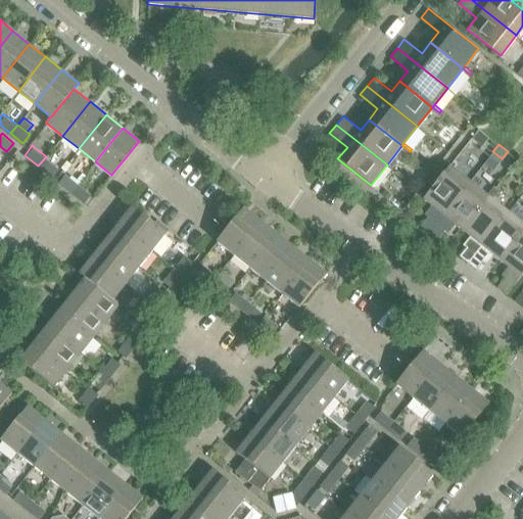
[(57,166),(46,156),(38,166),(50,175),(57,166)]
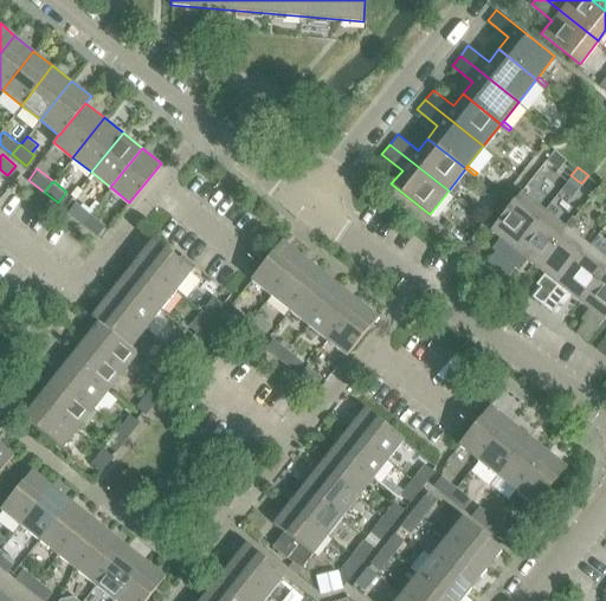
[(487,259),(497,267),(543,208),(521,191),(490,228),(503,239),(487,259)]
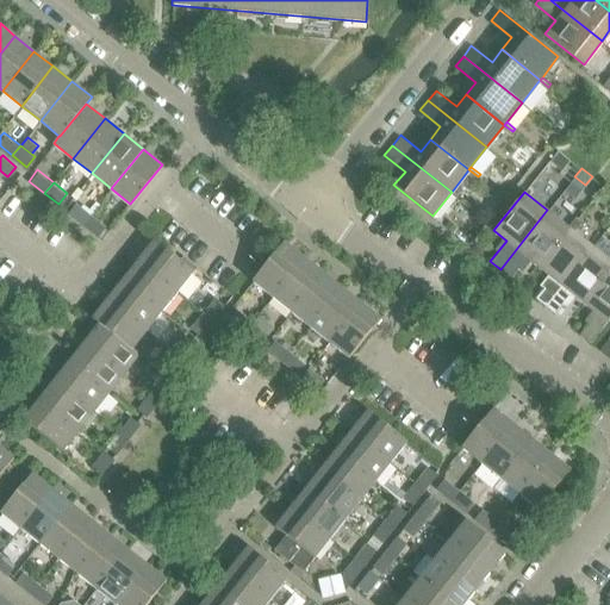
[(67,211),(82,223),(91,213),(75,200),(67,211)]
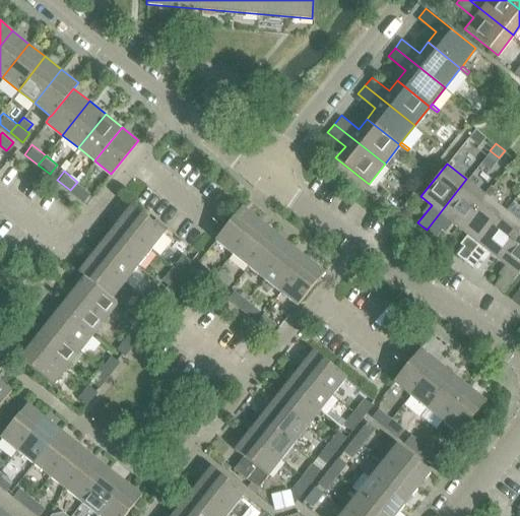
[(482,192),(466,179),(427,230),(435,237),(449,218),(459,228),(485,194),(482,192)]
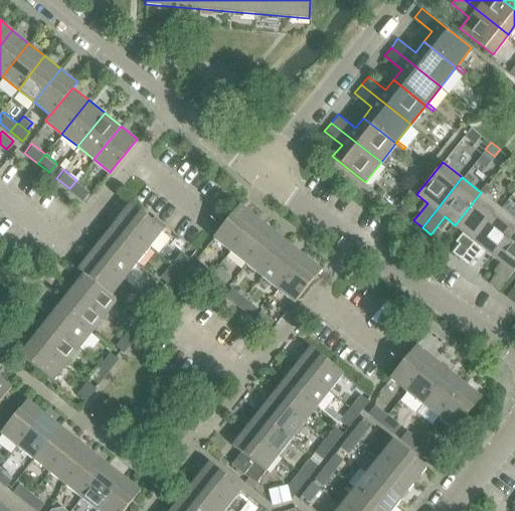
[(89,189),(76,180),(69,188),(81,198),(89,189)]
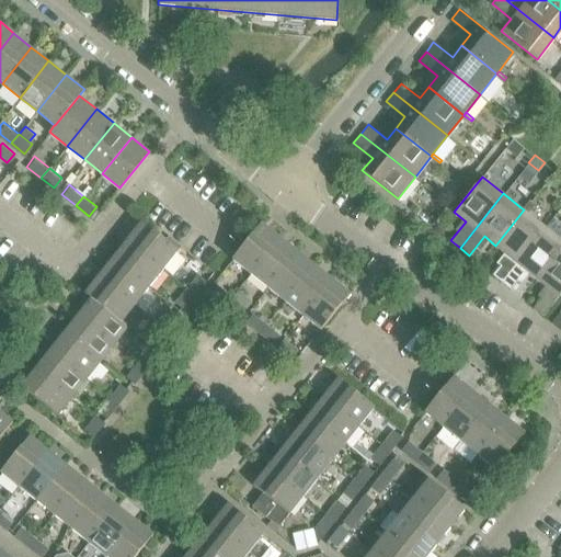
[(528,197),(521,207),(524,209),(531,201),(528,197)]
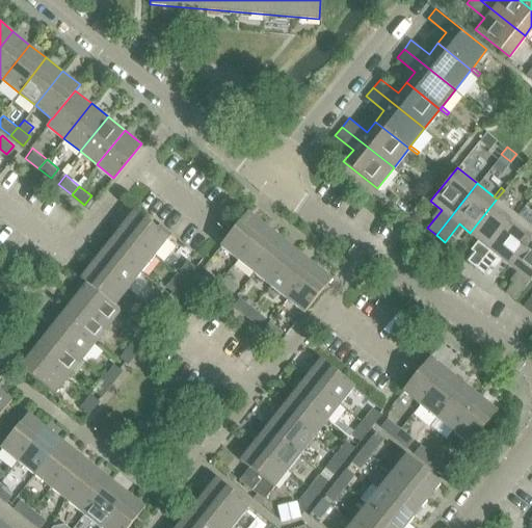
[(392,190),(388,195),(395,202),(399,196),(392,190)]
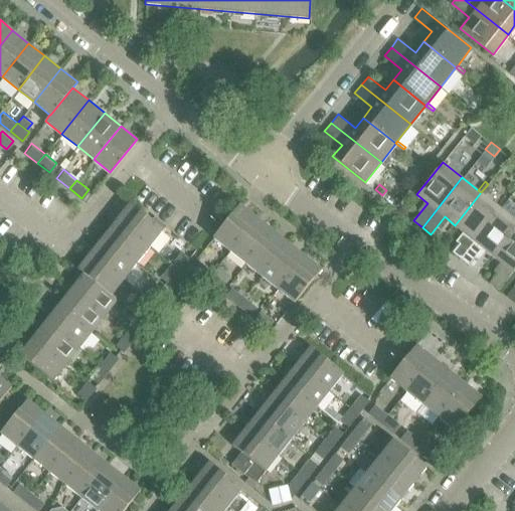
[(488,184),(481,192),(484,195),(491,186),(488,184)]
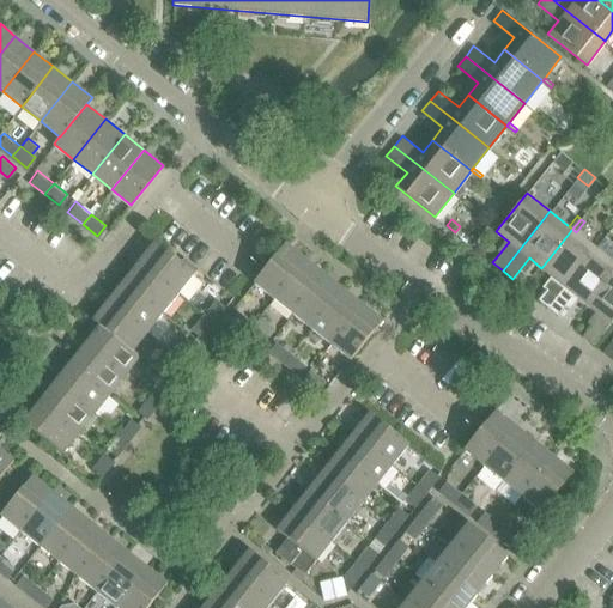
[(576,232),(572,229),(541,268),(554,278),(538,298),(547,306),(595,247),(576,232)]
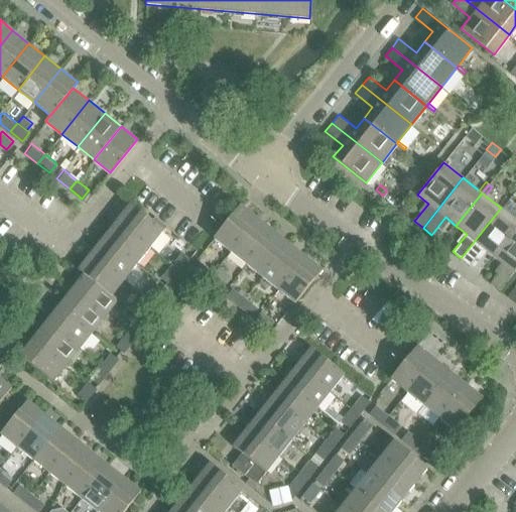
[(130,203),(117,219),(150,246),(163,229),(130,203)]
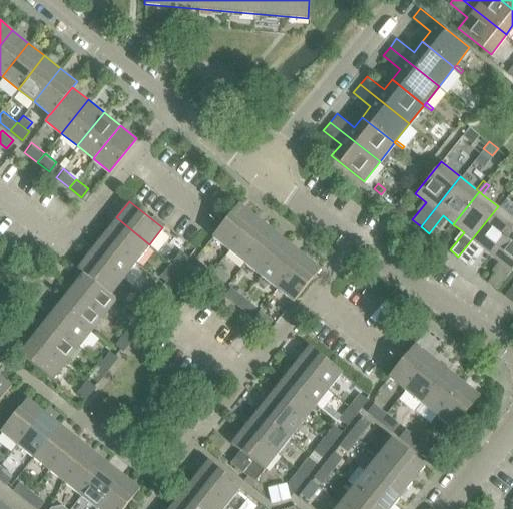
[(212,235),(228,248),(255,215),(238,202),(212,235)]
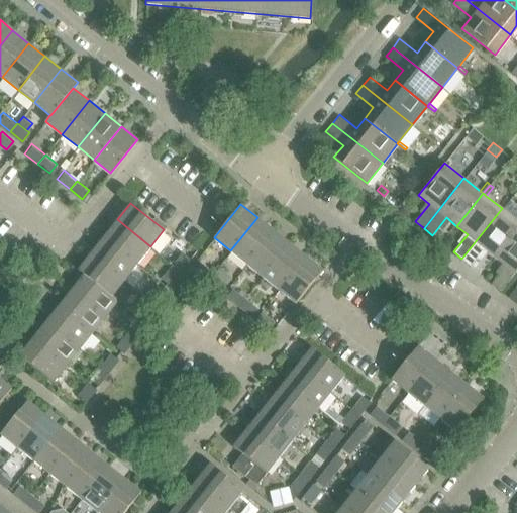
[(516,227),(516,220),(502,208),(461,259),(471,266),(485,247),(495,257),(516,227)]
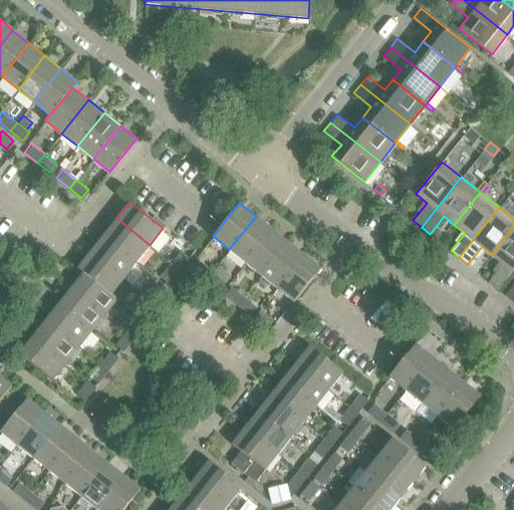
[(229,249),(245,262),(272,228),(256,216),(229,249)]
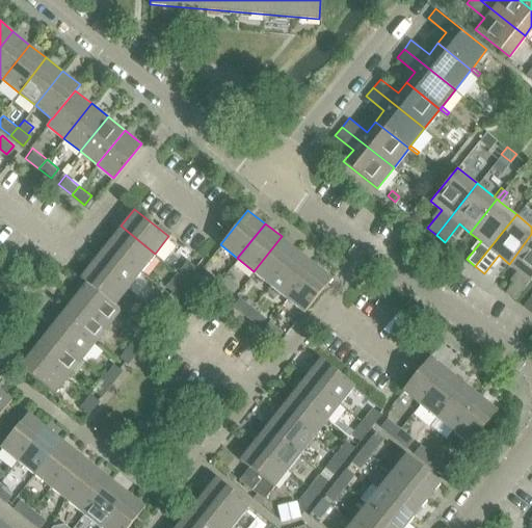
[(121,226),(107,242),(141,270),(155,254),(121,226)]
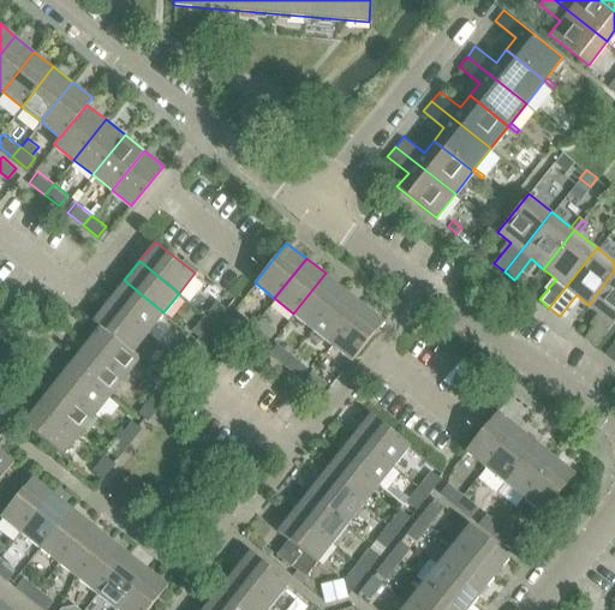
[(614,318),(614,270),(589,305),(601,315),(585,335),(596,344),(614,318)]
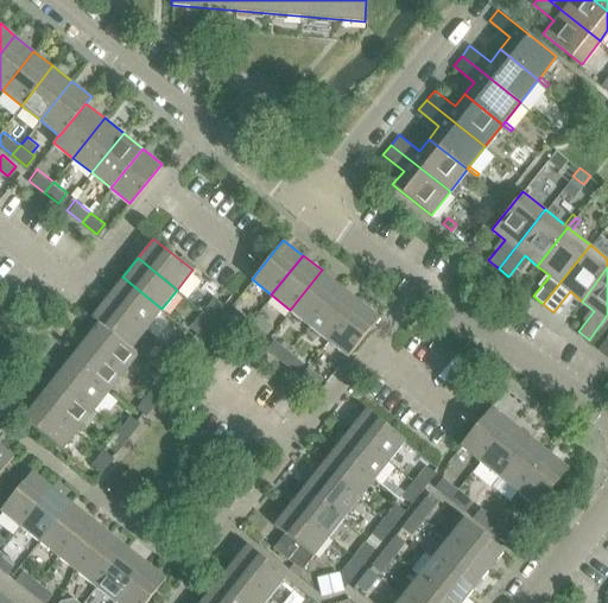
[(290,310),(309,325),(341,285),(322,270),(290,310)]
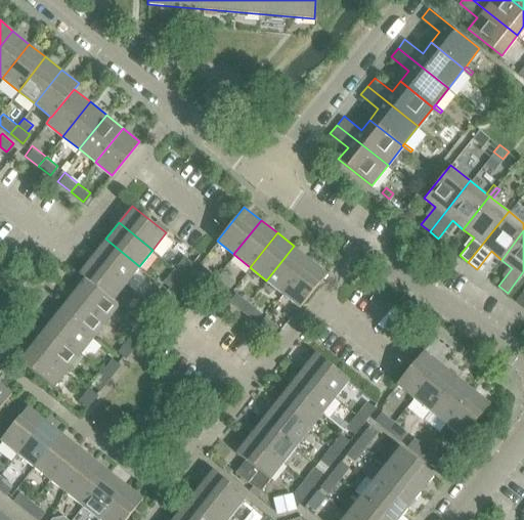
[(105,239),(92,255),(127,283),(139,266),(105,239)]
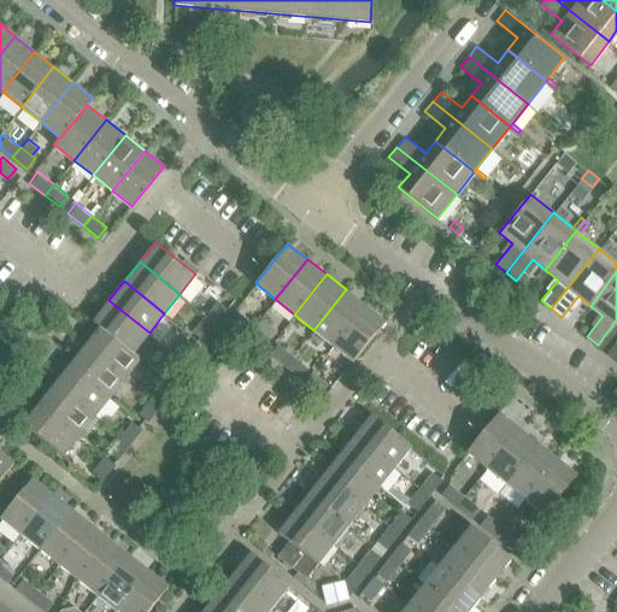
[(313,330),(333,345),(365,305),(346,289),(313,330)]
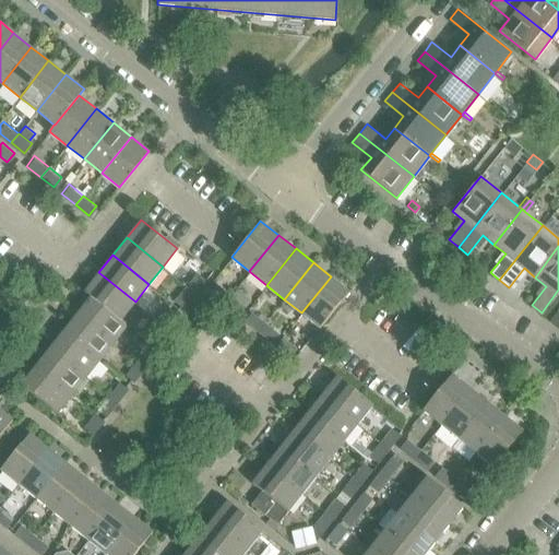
[(195,270),(185,284),(194,292),(205,279),(195,270)]
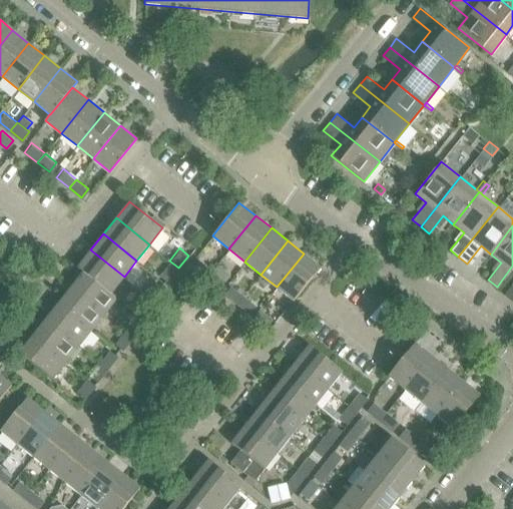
[(77,267),(83,271),(111,293),(124,277),(90,249),(77,267)]
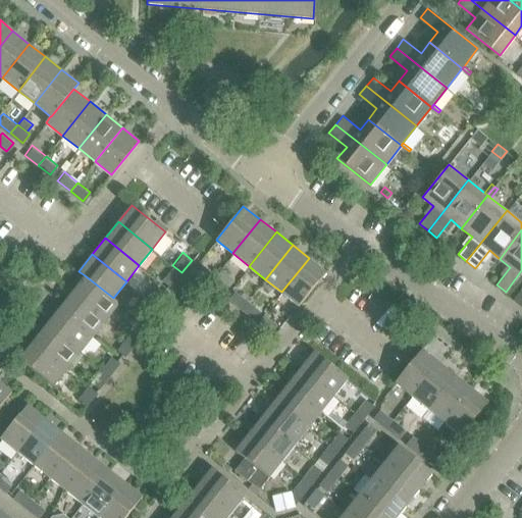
[(325,271),(309,258),(281,292),(299,305),(325,271)]
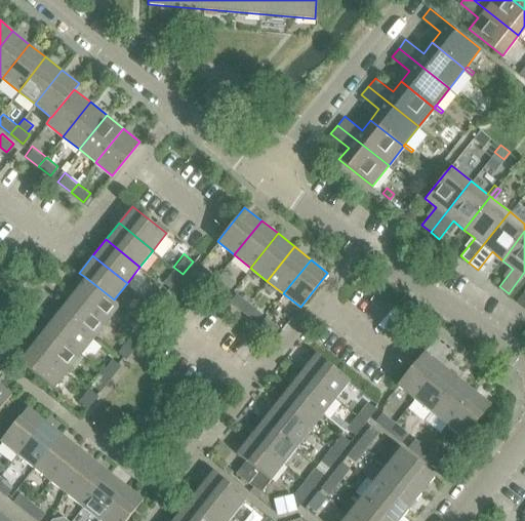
[(196,273),(210,284),(216,276),(203,265),(196,273)]
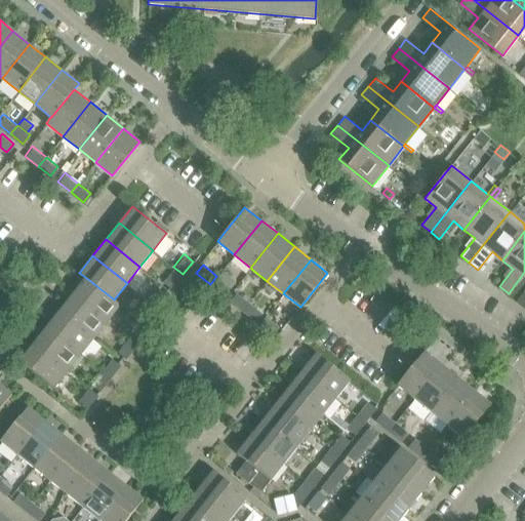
[(172,286),(183,274),(173,267),(163,279),(172,286)]
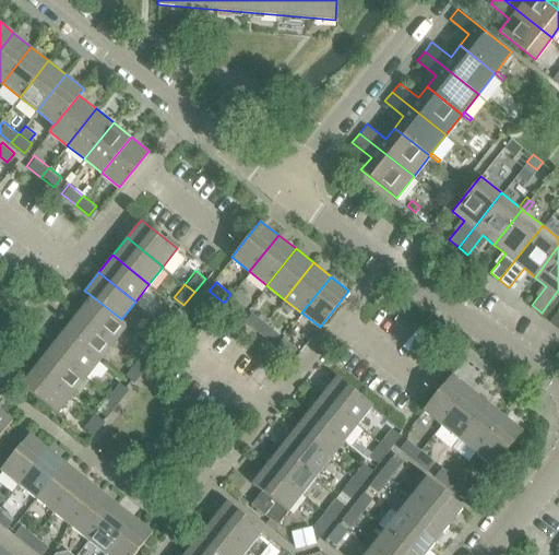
[(244,304),(230,294),(224,303),(236,314),(244,304)]
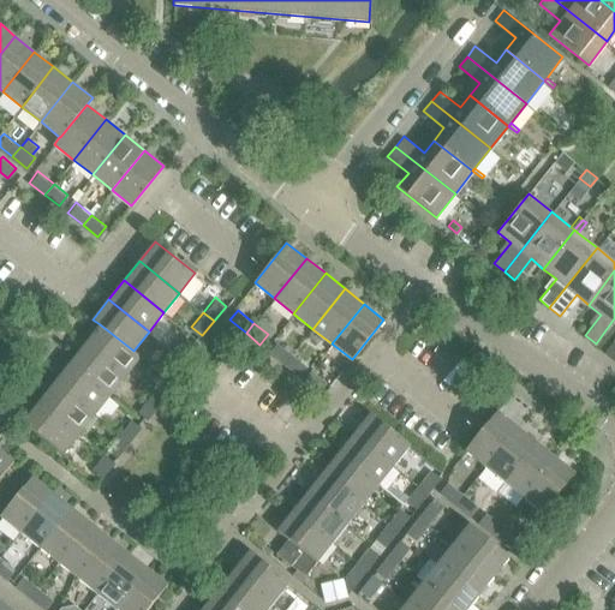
[(100,324),(84,344),(125,376),(141,356),(133,351),(100,324)]
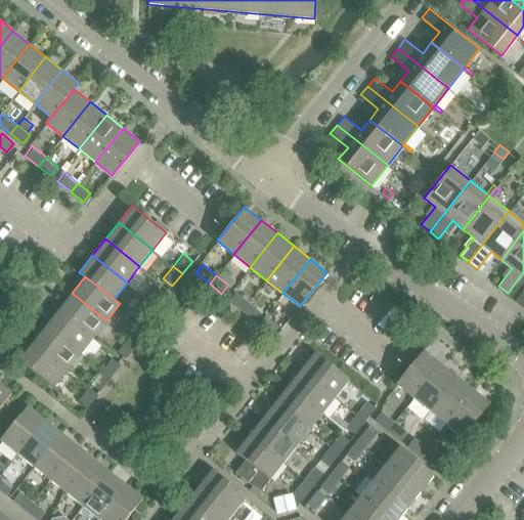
[(158,286),(147,299),(157,306),(167,293),(158,286)]
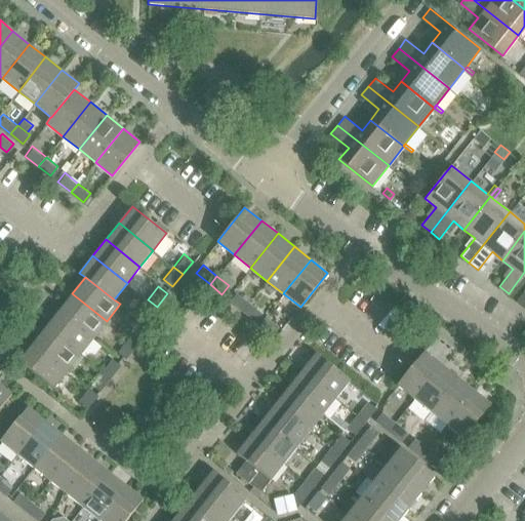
[(229,299),(242,311),(250,302),(236,290),(229,299)]
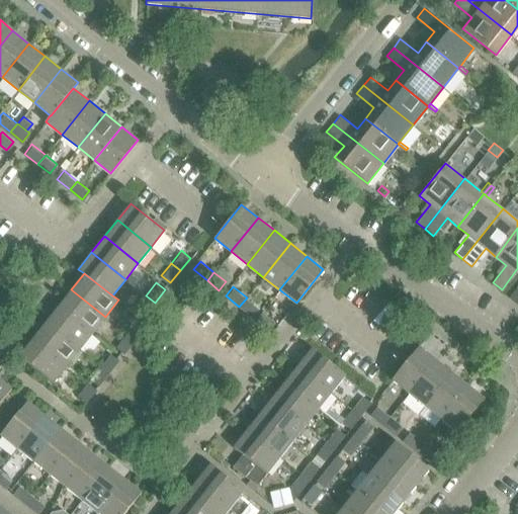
[(517,288),(516,287),(509,296),(517,303),(517,288)]
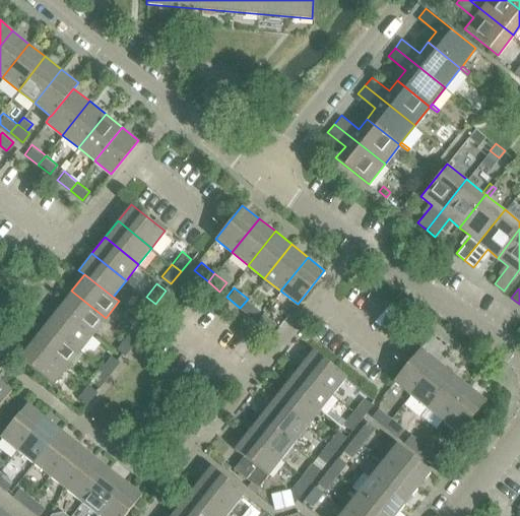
[(92,333),(106,318),(71,291),(59,307),(92,333)]
